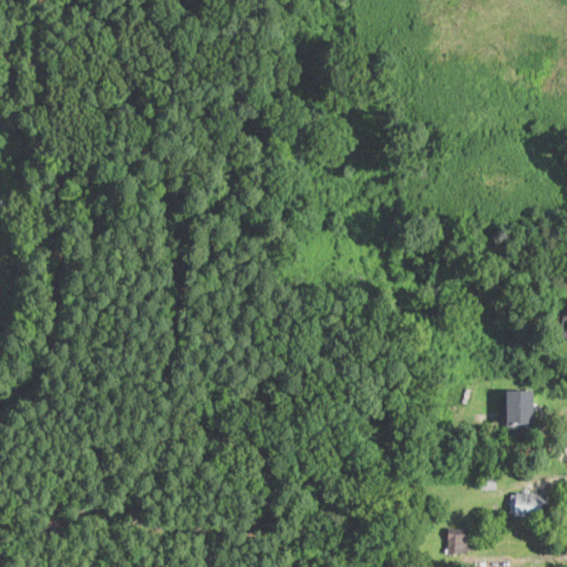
[(478,394),(463,397),(461,385),(476,383),(478,394)]
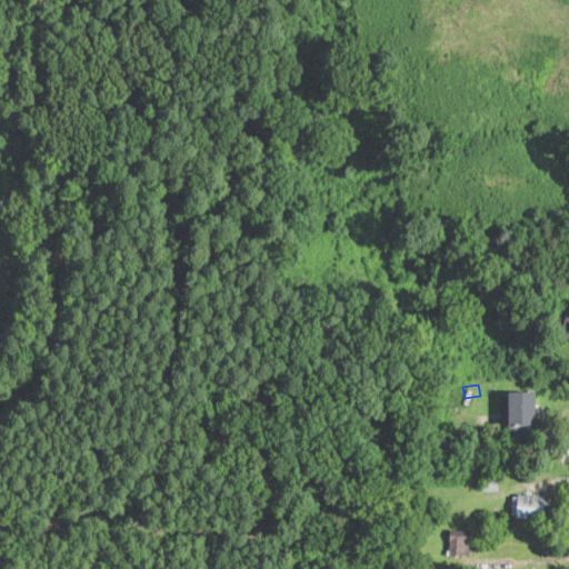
[(535,391),(535,405),(533,425),(508,425),(508,422),(503,422),(503,405),(507,405),(507,391),(535,391)]
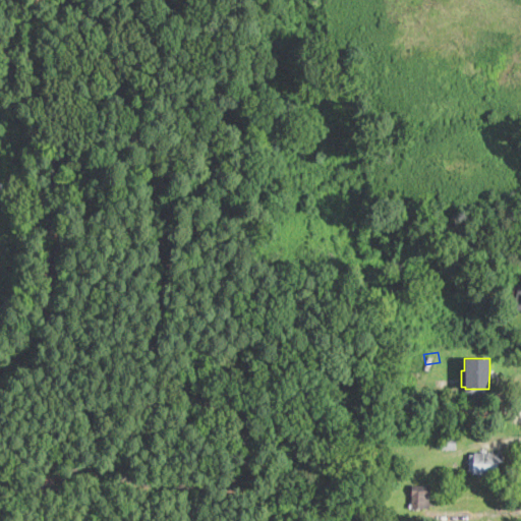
[(457,448),(457,450),(444,449),(444,436),(457,437),(457,448)]
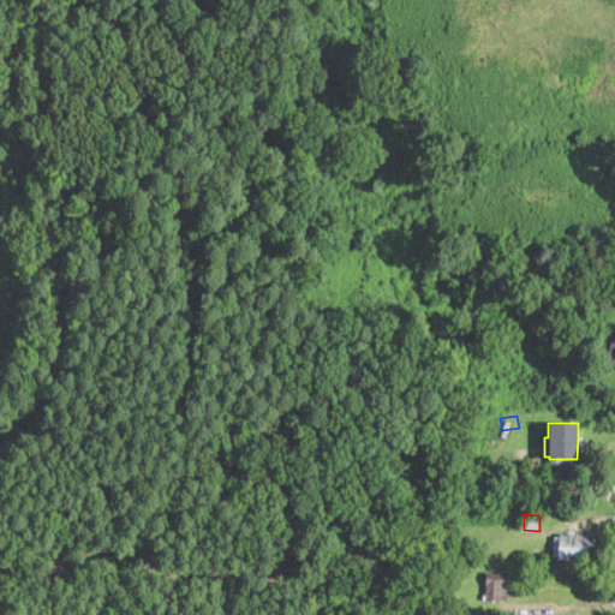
[(561,533),(595,536),(593,550),(589,549),(587,561),(559,559),(559,556),(554,555),(555,535),(560,535),(561,533)]
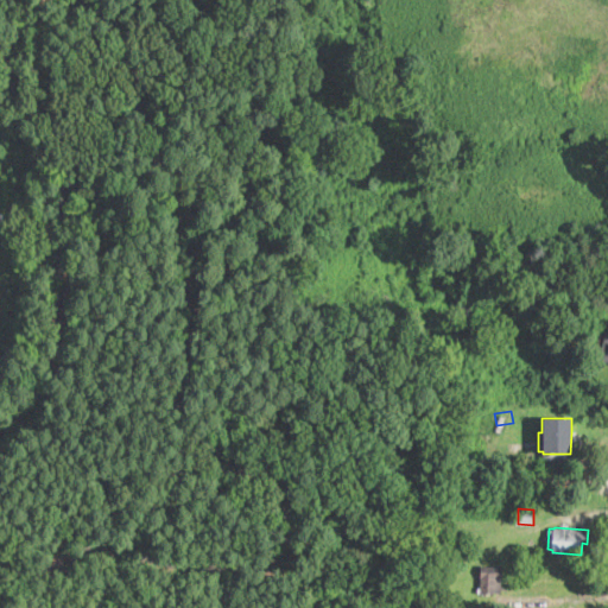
[(455,564),(454,575),(445,575),(445,564),(455,564)]
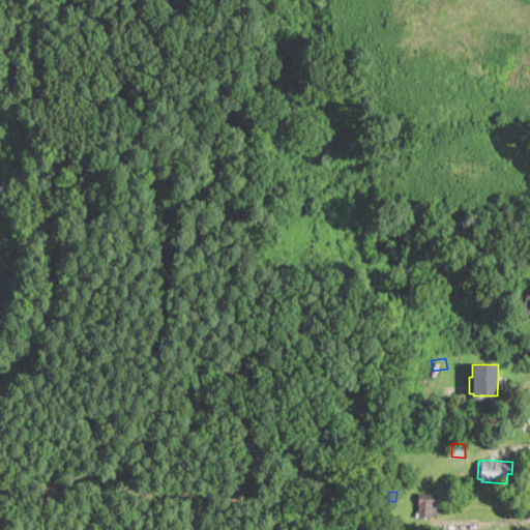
[(442,494),(441,505),(438,505),(438,518),(418,518),(418,494),(442,494)]
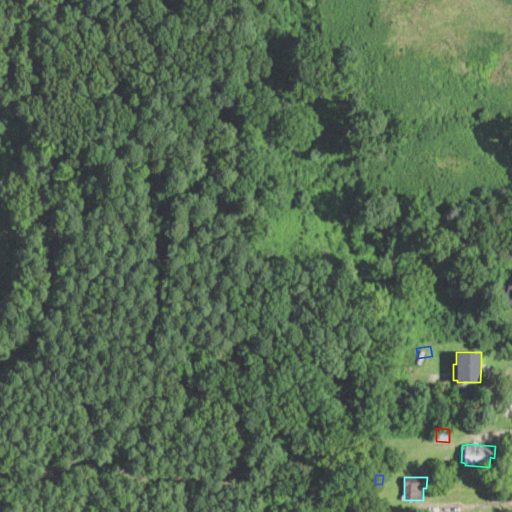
All buildings are outlined.
